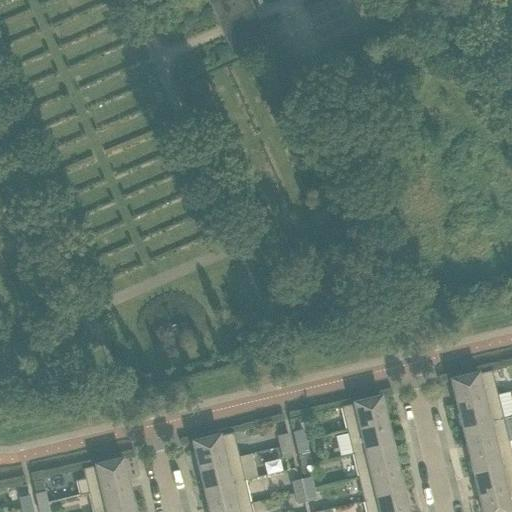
[(457,405),(497,395),(491,371),(452,381),(457,405)]
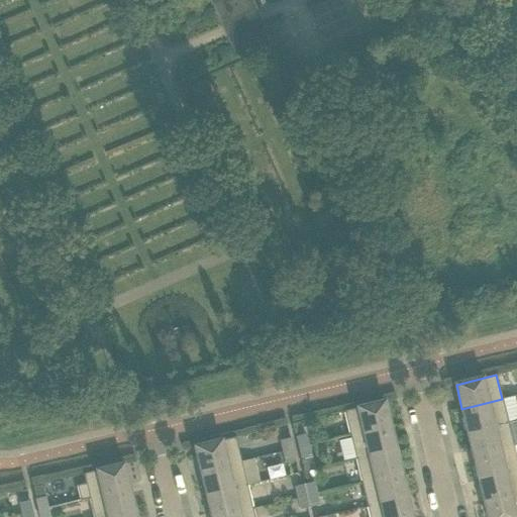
[(508,423),(502,399),(461,409),(468,432),(508,423)]
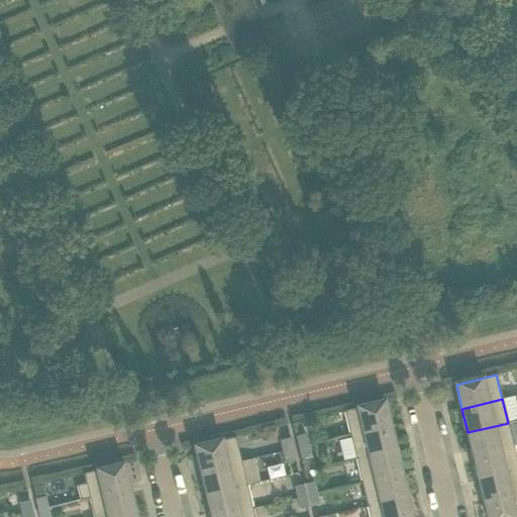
[(349,436),(390,426),(384,402),(344,411),(349,436)]
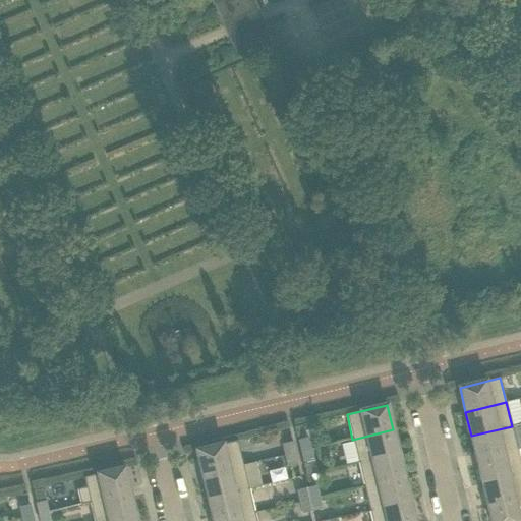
[(512,426),(471,436),(477,459),(517,450),(512,426)]
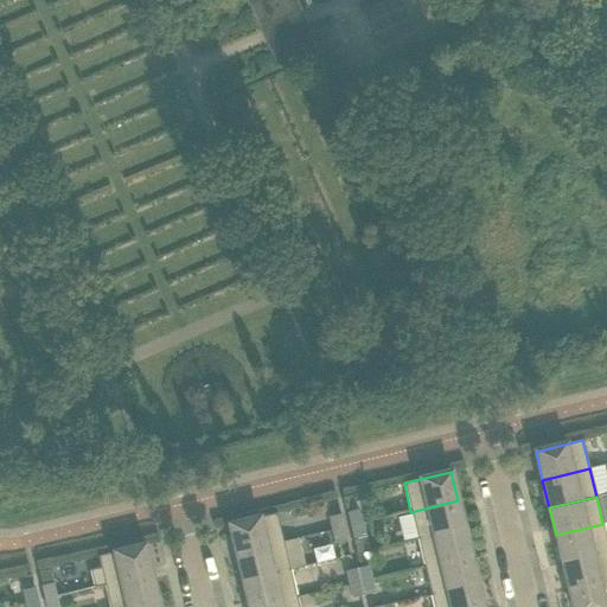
[(458,500),(410,512),(417,540),(465,528),(458,500)]
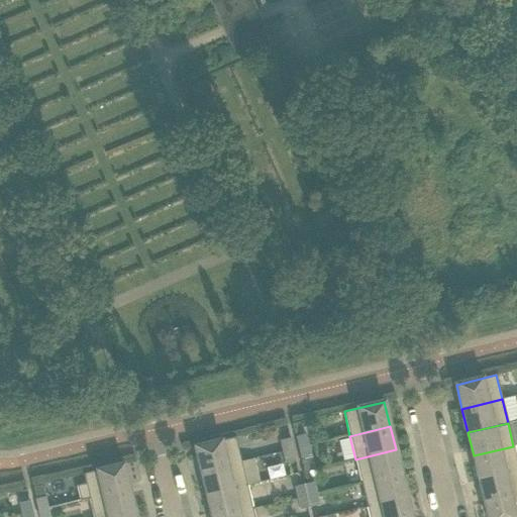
[(298,447),(308,445),(305,434),(296,436),(298,447)]
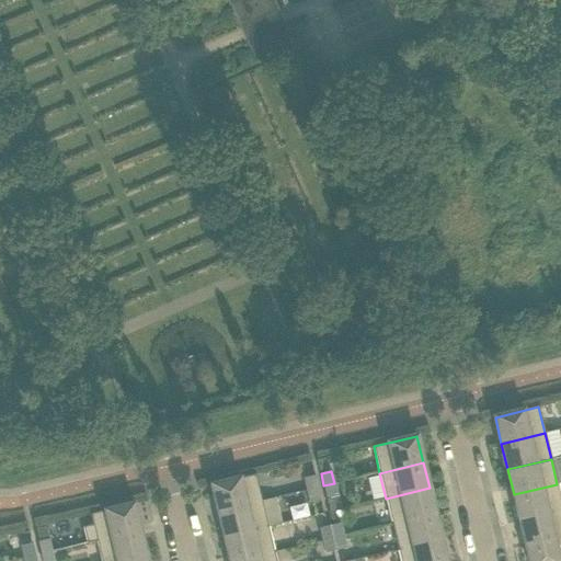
[(218,512),(262,501),(255,474),(212,485),(218,512)]
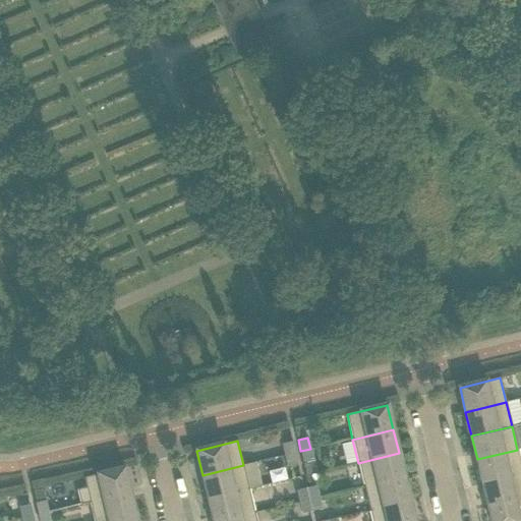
[(285,455),(295,453),(292,441),(282,444),(285,455)]
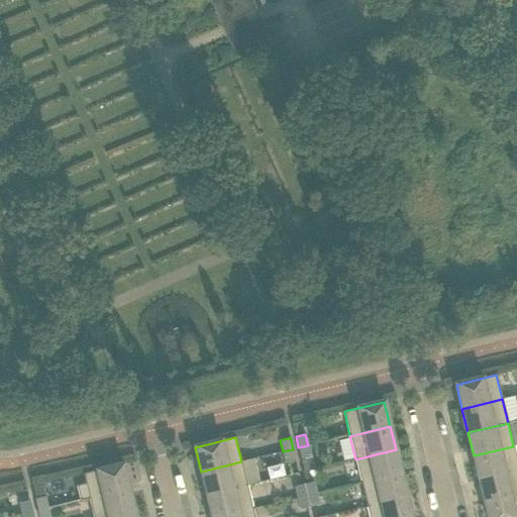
[(308,445),(298,447),(304,472),(314,470),(308,445)]
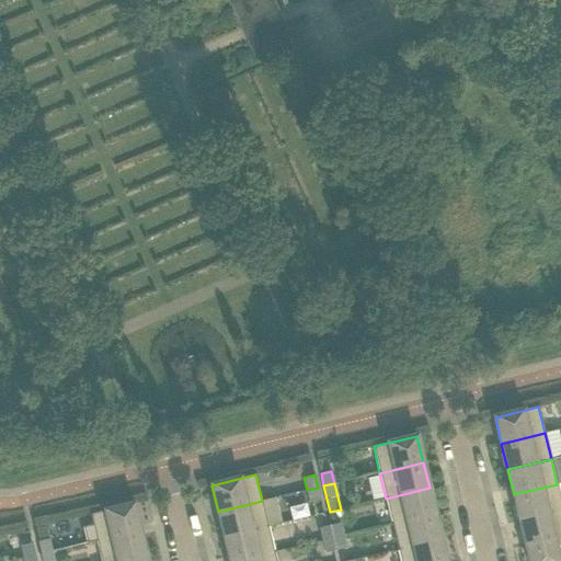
[(560,510),(560,500),(557,484),(514,494),(519,519),(560,510)]
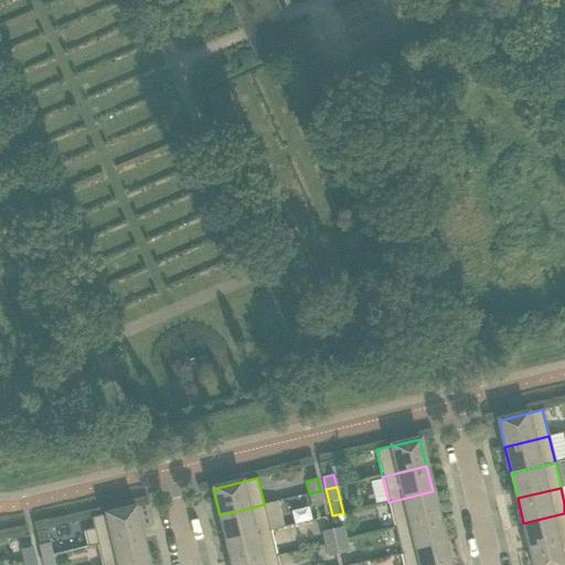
[(322,503),(320,491),(309,493),(312,507),(322,503)]
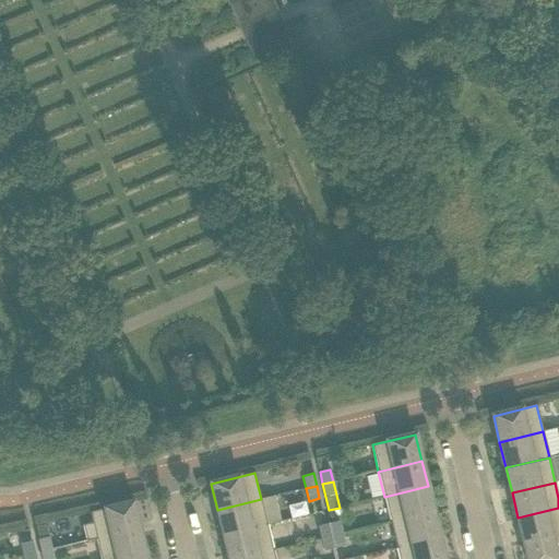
[(428,486),(384,497),(390,522),(433,511),(428,486)]
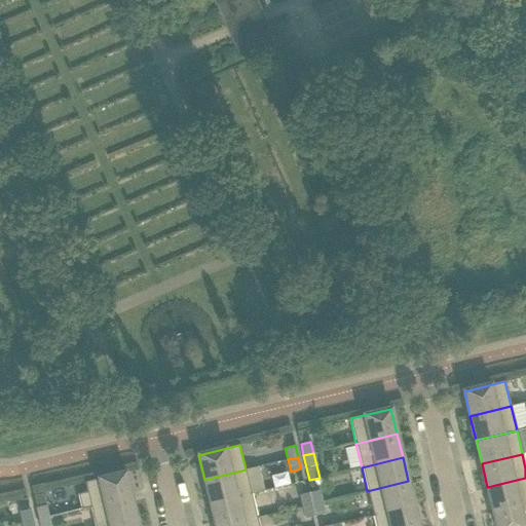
[(251,494),(246,470),(204,480),(211,503),(251,494)]
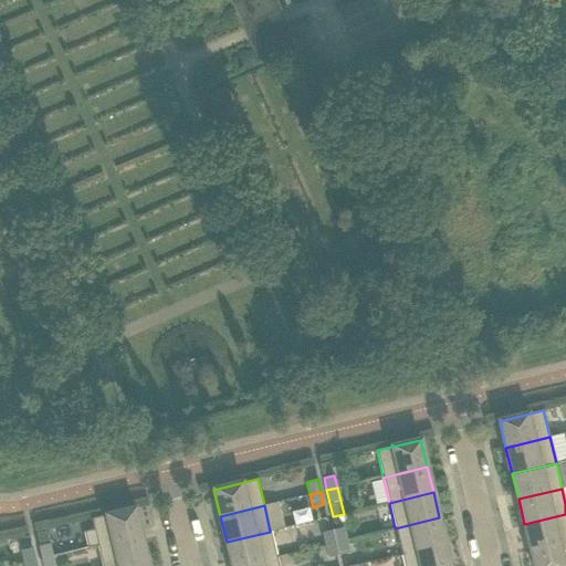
[(91,519),(93,530),(84,532),(87,547),(97,545),(97,546),(142,535),(135,509),(91,519)]
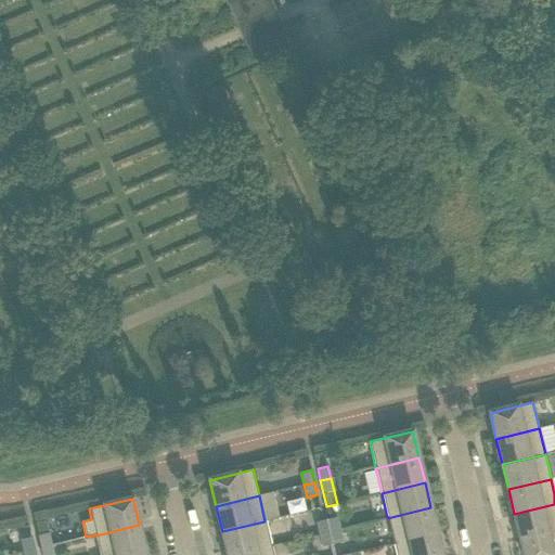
[(554,504),(514,514),(520,539),(554,530),(554,504)]
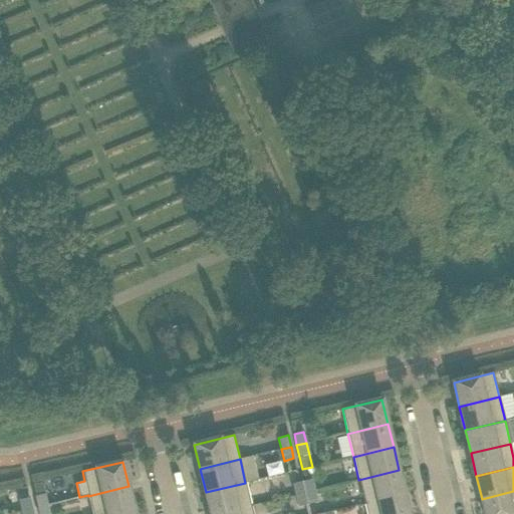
[(405,494),(399,470),(358,480),(364,503),(405,494)]
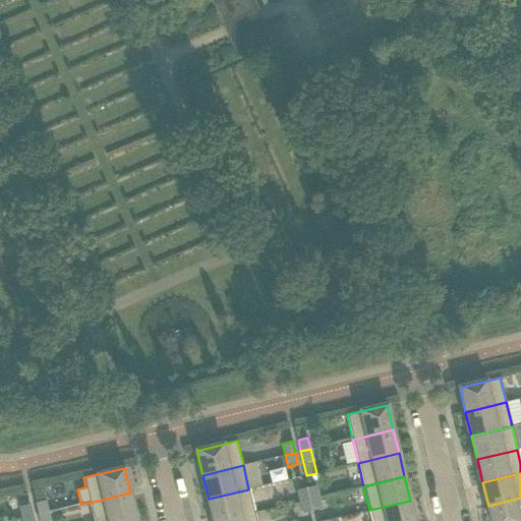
[(309,500),(319,498),(315,485),(306,487),(309,500)]
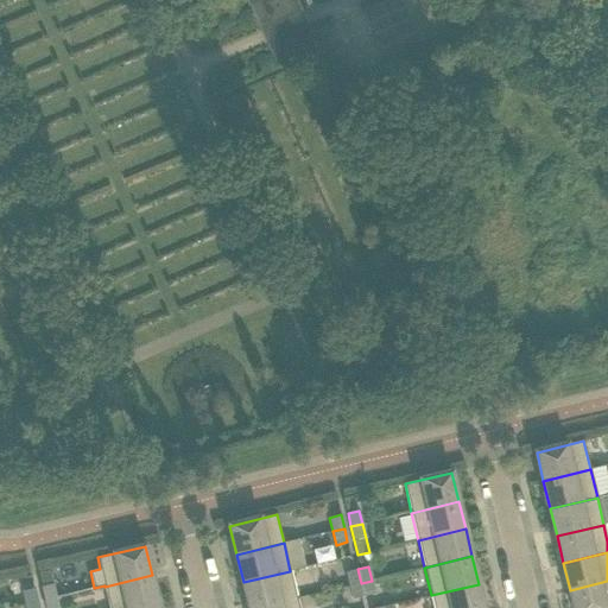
[(361,583),(358,569),(346,572),(349,586),(361,583)]
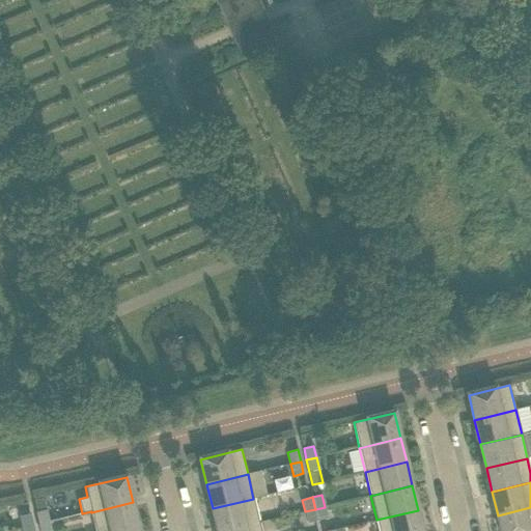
[(223,530),(259,523),(253,499),(213,508),(217,530),(223,530)]
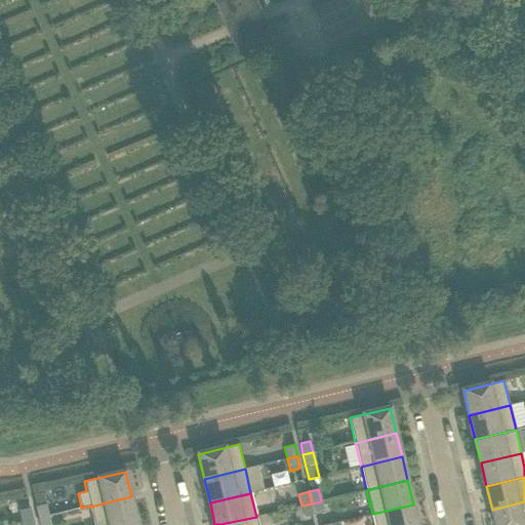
[(116,524),(136,520),(131,496),(90,507),(94,524),(116,524)]
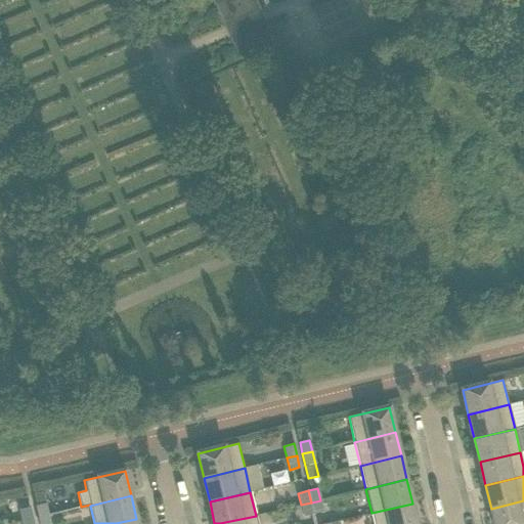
[(323,512),(320,500),(311,503),(313,514),(323,512)]
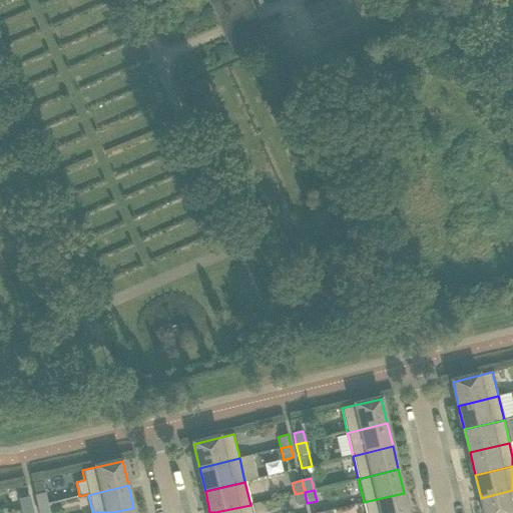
[(512,512),(512,490),(481,498),(484,512),(512,512)]
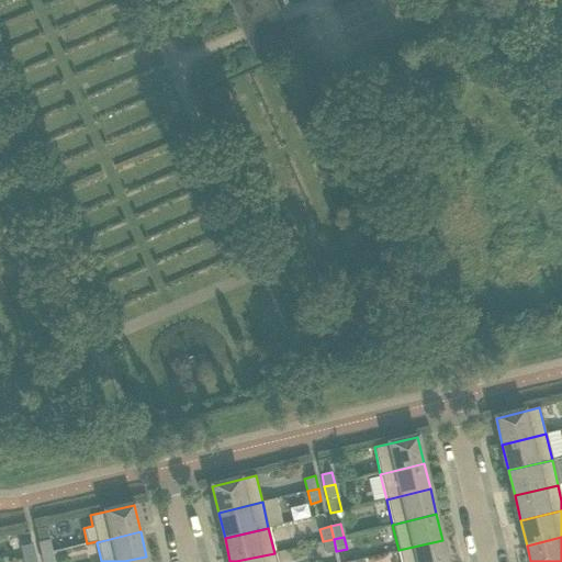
[(334,539),(323,541),(326,554),(336,551),(334,539)]
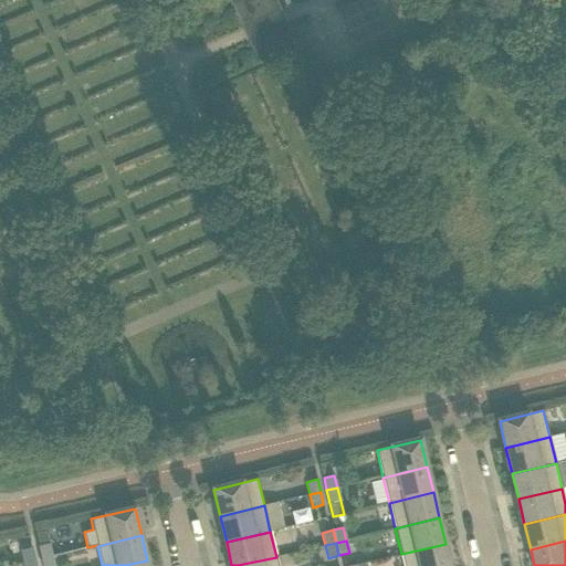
[(41,558),(52,556),(49,544),(38,546),(41,558)]
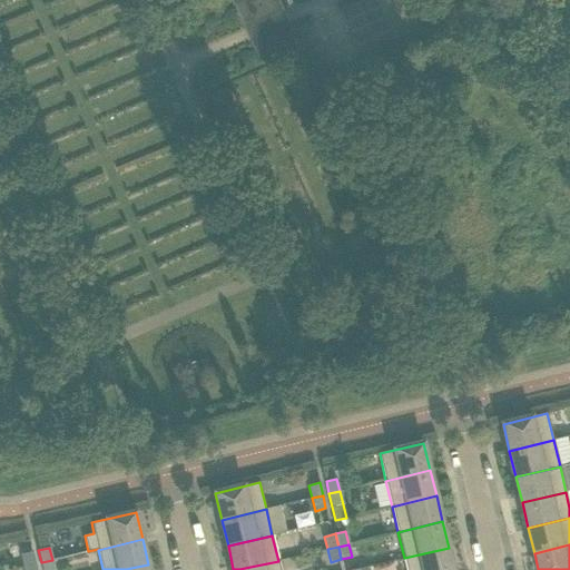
[(453,569),(449,548),(404,558),(406,569),(453,569)]
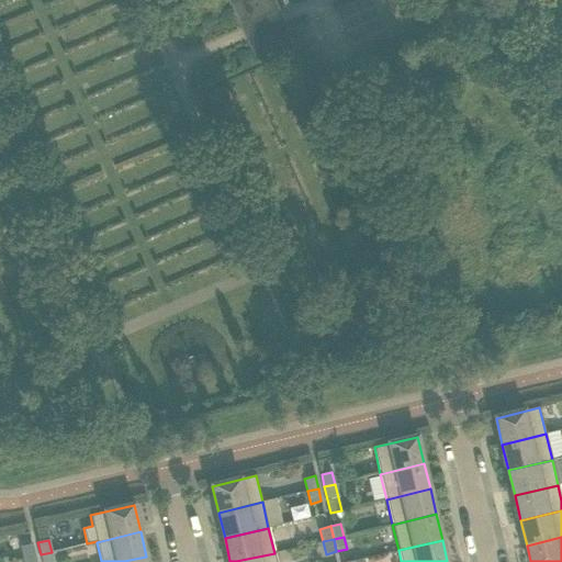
[(24,559),(34,557),(32,543),(21,547),(24,559)]
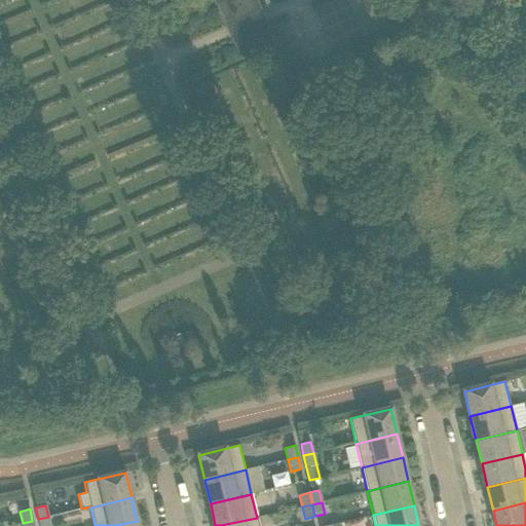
[(50,525),(48,517),(38,519),(39,525),(50,525)]
